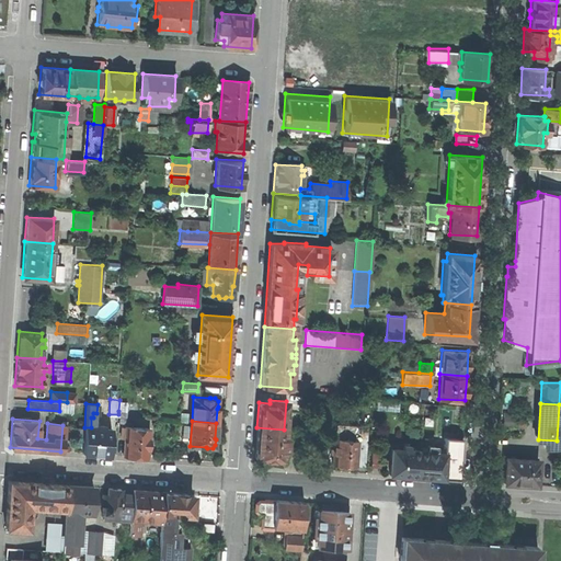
[(356,443),(357,431),(357,424),(334,423),(332,464),(355,465),(356,443)]
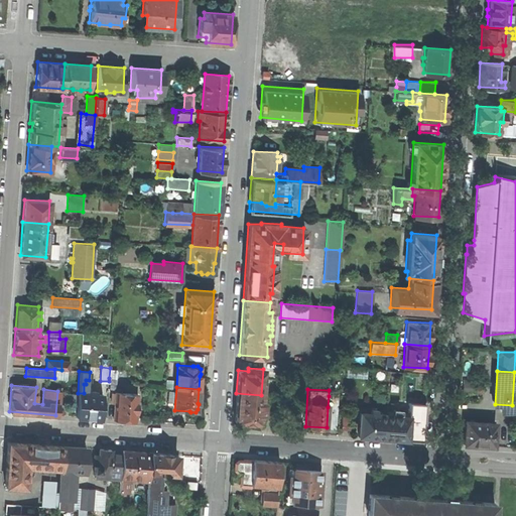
[(76,416),(100,417),(102,395),(95,394),(96,390),(88,390),(88,393),(84,393),(78,393),(76,416)]
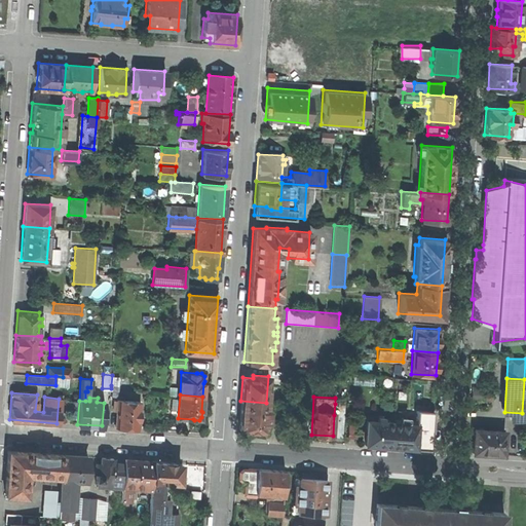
[(117,400),(115,426),(138,428),(140,401),(117,400)]
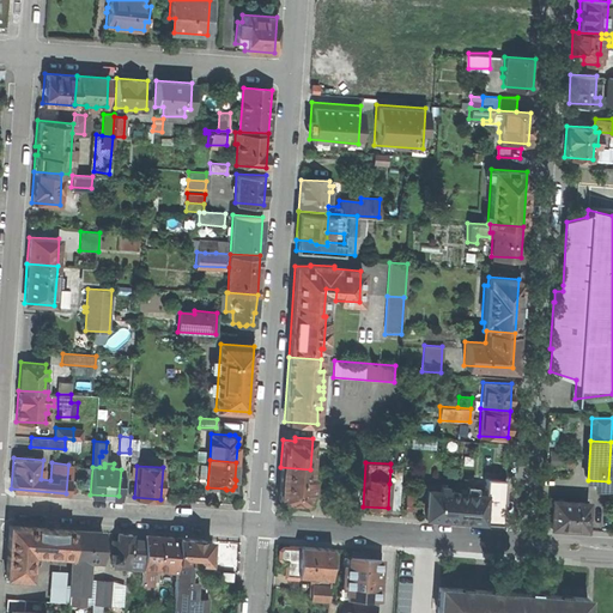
[(310,469),(280,467),(278,501),(308,503),(309,493),(313,491),(314,478),(310,475),(310,469)]
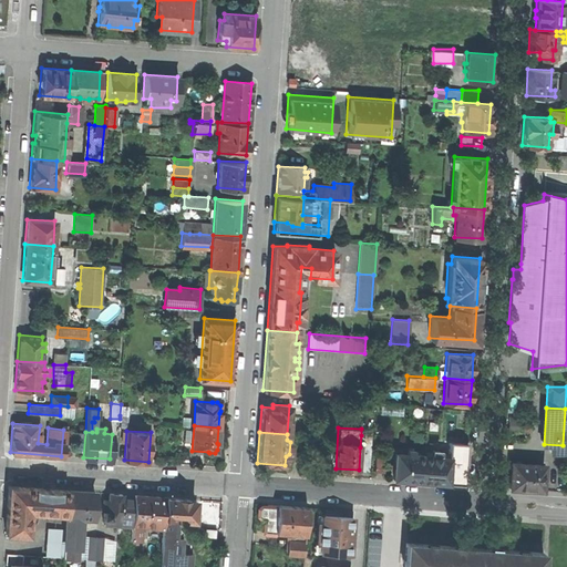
[(301,435),(294,435),(292,451),(300,451),(301,435)]
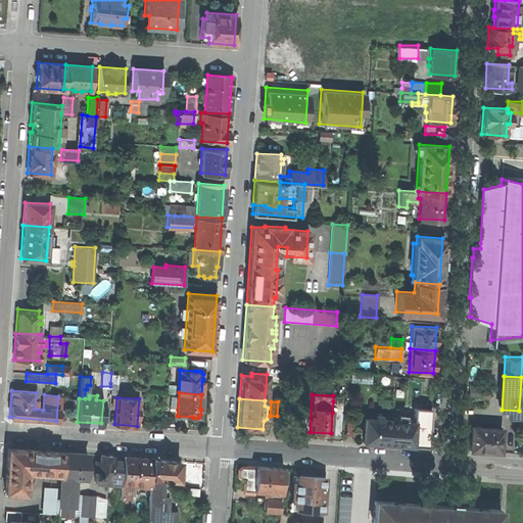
[(278,401),(277,416),(285,417),(285,402),(278,401)]
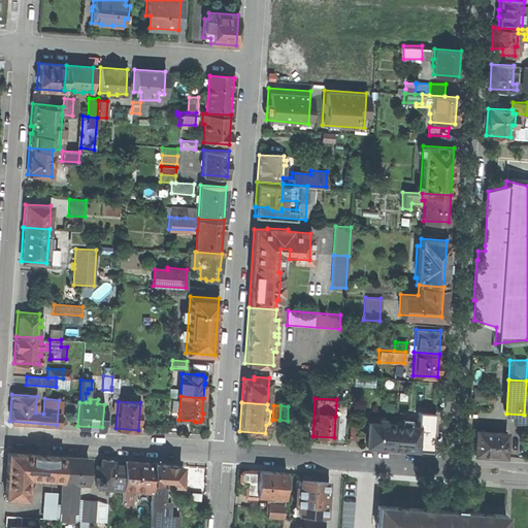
[(336,405),(335,417),(338,417),(337,438),(343,438),(345,406),(336,405)]
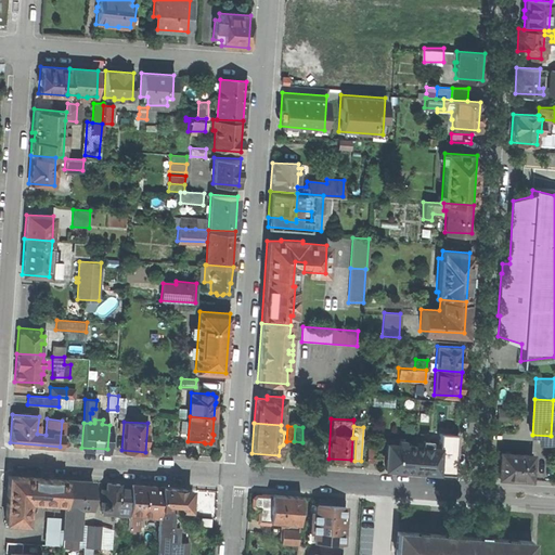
[(398,444),(386,443),(385,469),(412,472),(413,446),(404,444),(404,440),(398,440),(398,444)]
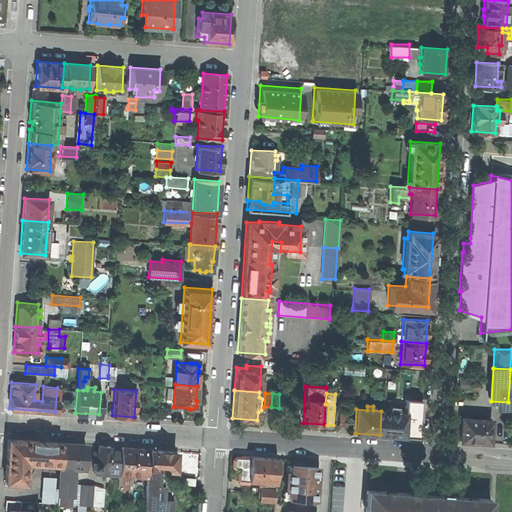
[(389,411),(381,411),(380,435),(404,436),(406,412),(396,412),(396,407),(389,406),(389,411)]
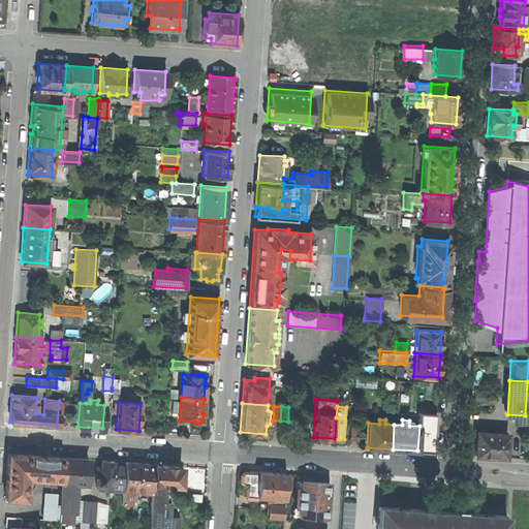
[(359,425),(350,424),(349,440),(358,440),(359,425)]
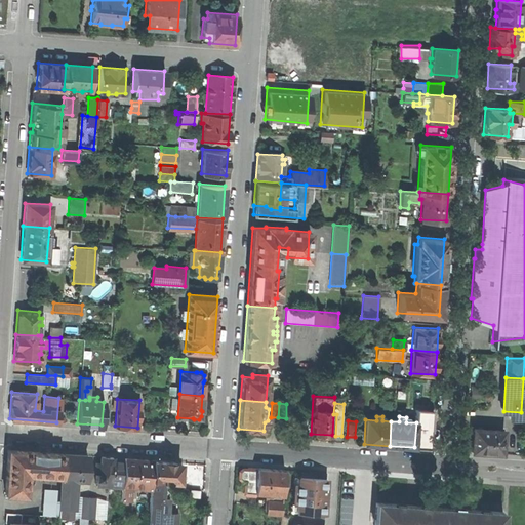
[(472,428),(471,451),(501,453),(502,430),(472,428)]
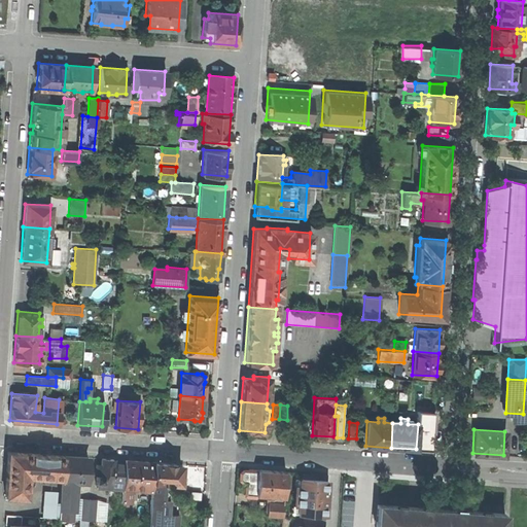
[(27,476),(62,478),(63,455),(7,451),(4,495),(26,497),(27,476)]
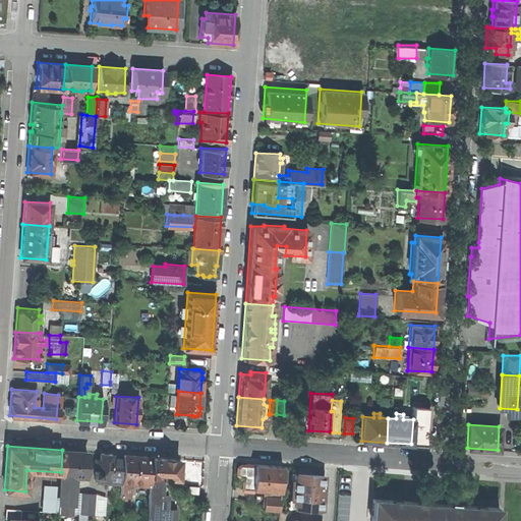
[(83,476),(85,452),(62,450),(61,472),(59,484),(57,512),(72,513),(72,510),(73,489),(74,484),(70,484),(71,475),(83,476)]
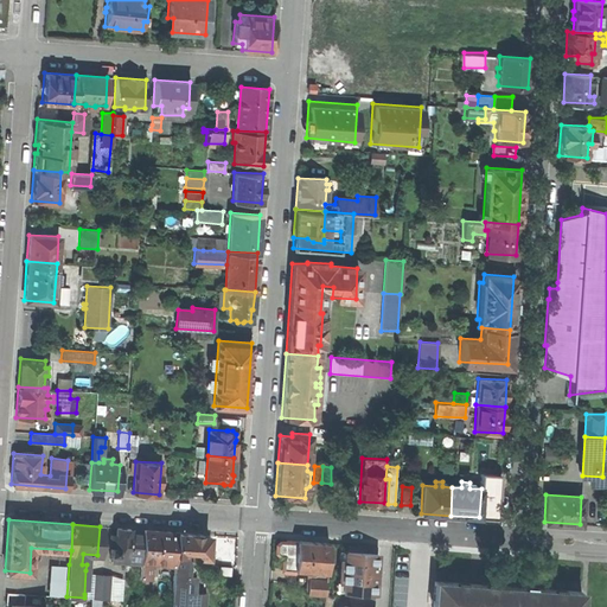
[(141,529),(116,528),(115,536),(110,536),(109,558),(139,561),(139,558),(141,529)]
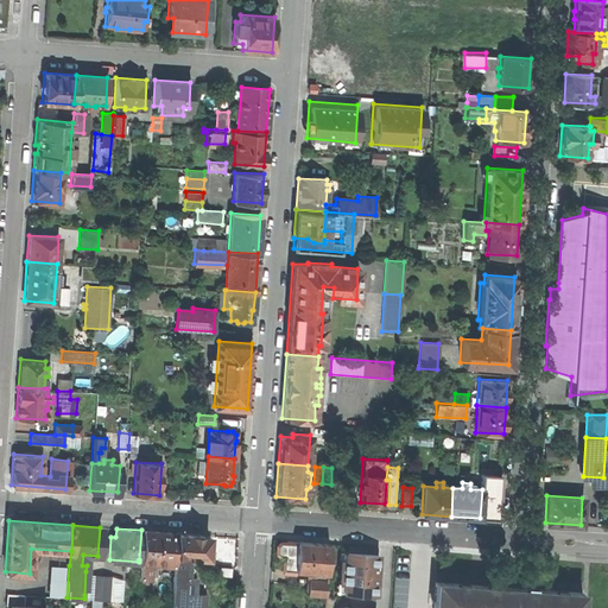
[(141,530),(139,559),(163,562),(163,564),(173,565),(173,553),(176,532),(141,530)]
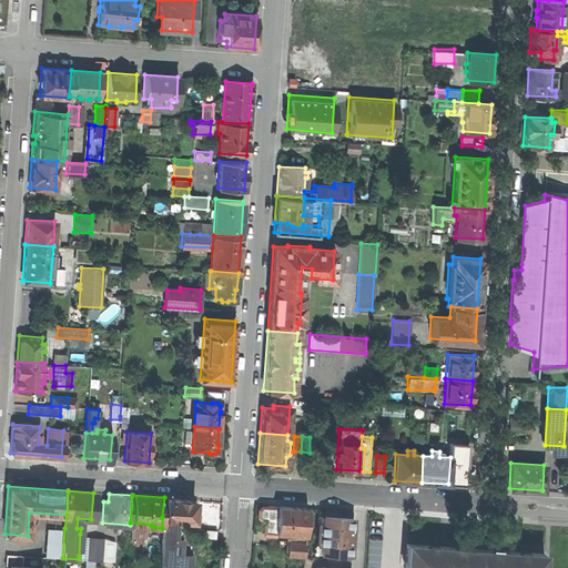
[(164,497),(162,517),(175,518),(175,514),(185,514),(184,520),(193,520),(194,500),(189,499),(189,498),(164,497)]
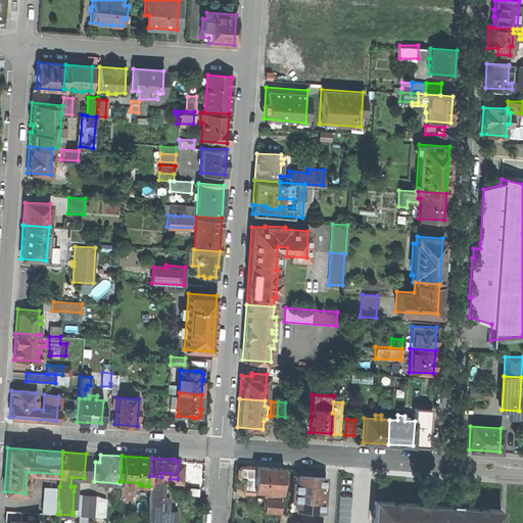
[(240,478),(244,478),(243,491),(282,493),(283,467),(245,465),(245,466),(241,466),(238,469),(237,475),(240,478)]
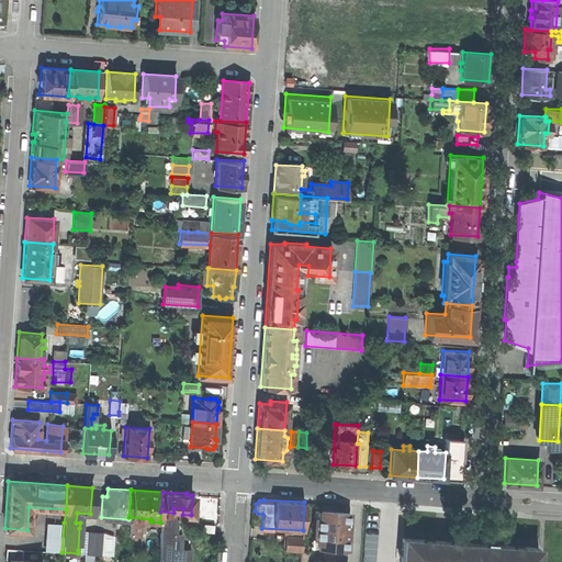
[(321,519),(315,518),(315,528),(347,530),(348,512),(321,510),(321,519)]
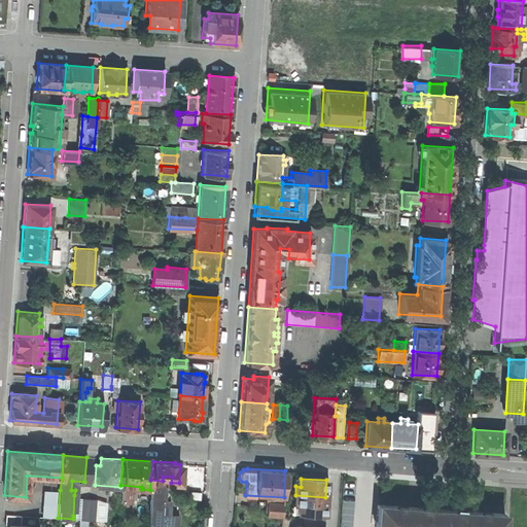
[(150,480),(150,490),(147,519),(177,521),(177,515),(167,514),(168,499),(161,499),(163,481),(150,480)]
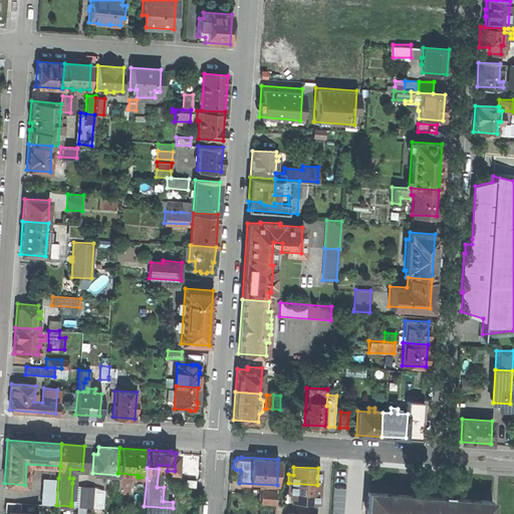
[(56,505),(58,478),(45,477),(42,503),(56,505)]
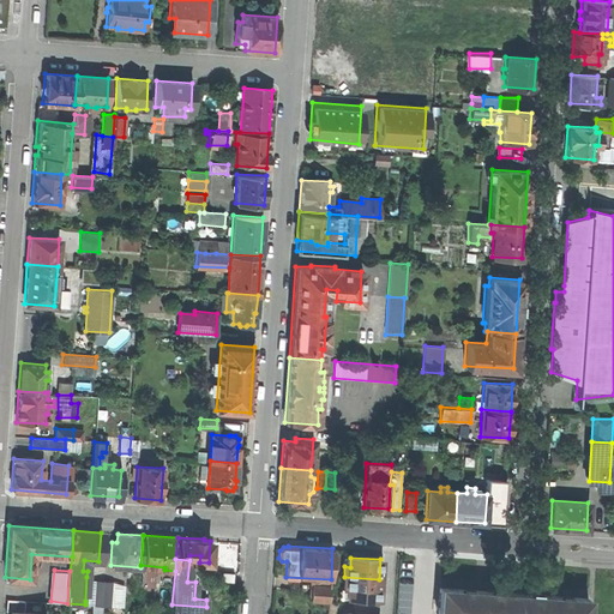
[(232,572),(218,571),(217,581),(232,582),(232,572)]
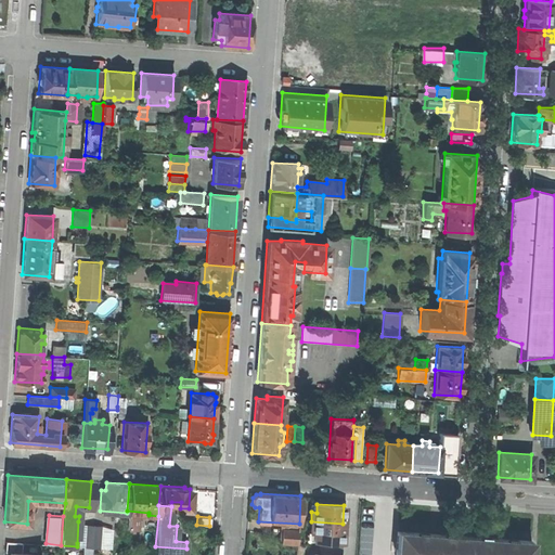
[(137,518),(127,517),(126,526),(126,531),(133,531),(134,526),(136,526),(137,518)]
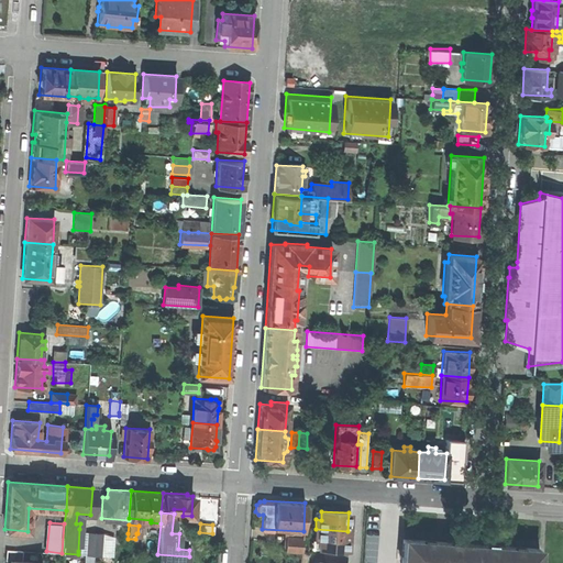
[(348,531),(316,529),(315,539),(319,539),(319,548),(333,549),(346,550),(348,531)]
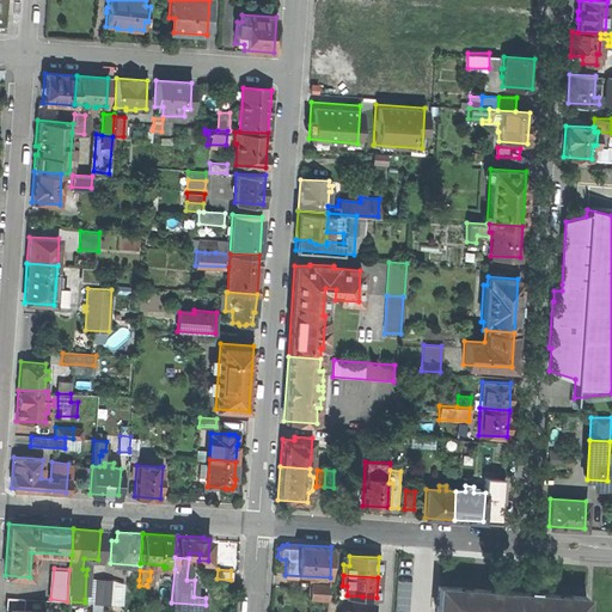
[(103,576),(95,576),(92,599),(102,600),(103,591),(103,576)]
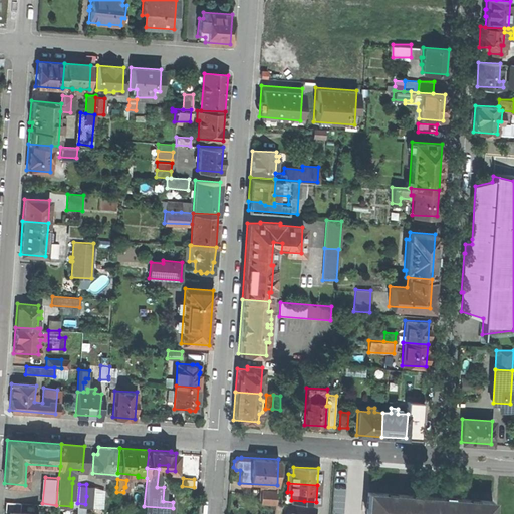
[(276,489),(261,488),(260,501),(275,502),(276,489)]
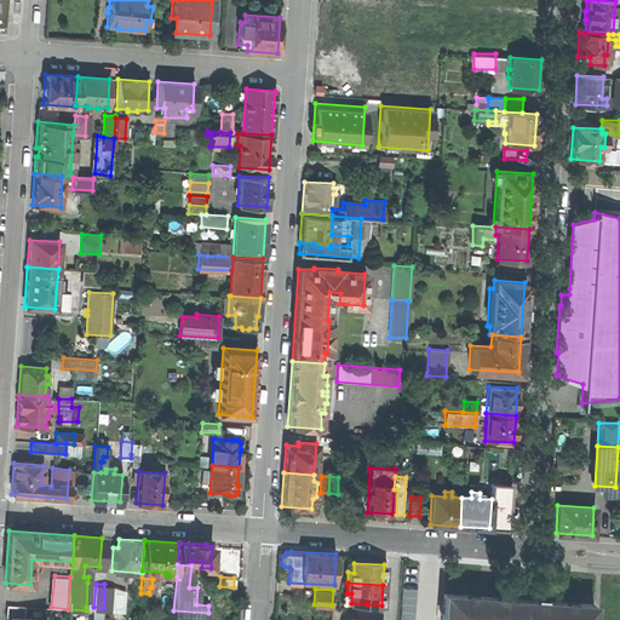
[(592,619),(593,604),(443,595),(441,619),(592,619)]
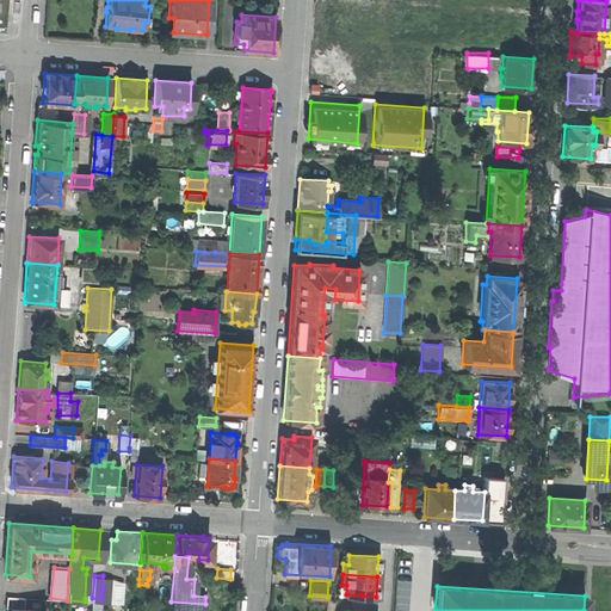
[(5,596),(5,608),(10,608),(23,609),(24,597),(5,596)]
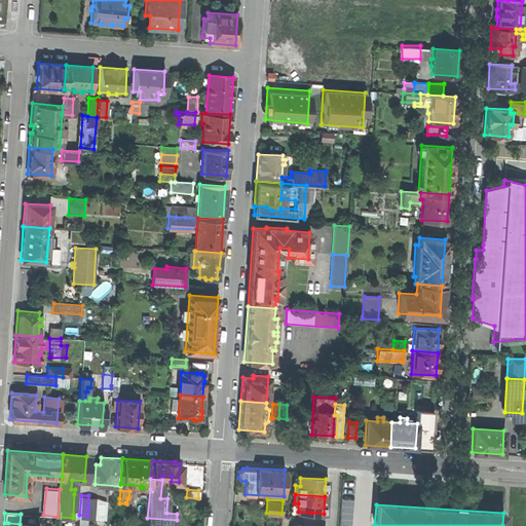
[(87,516),(79,515),(79,523),(87,523),(87,516)]
